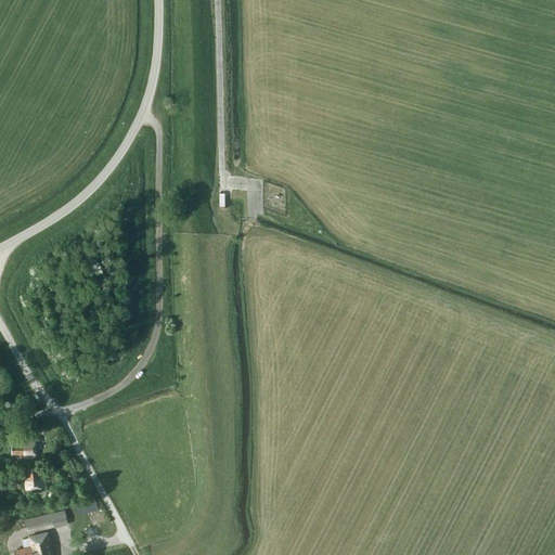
[(20,457),(36,457),(36,440),(25,439),(24,443),(13,443),(13,454),(20,454),(20,457)]
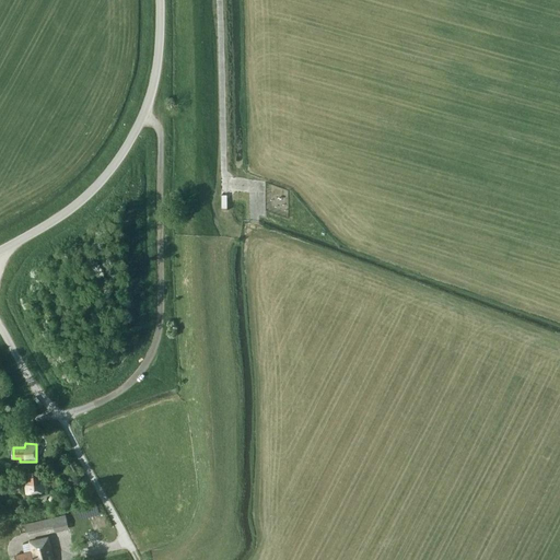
[(68,466),(72,475),(79,471),(74,463),(68,466)]
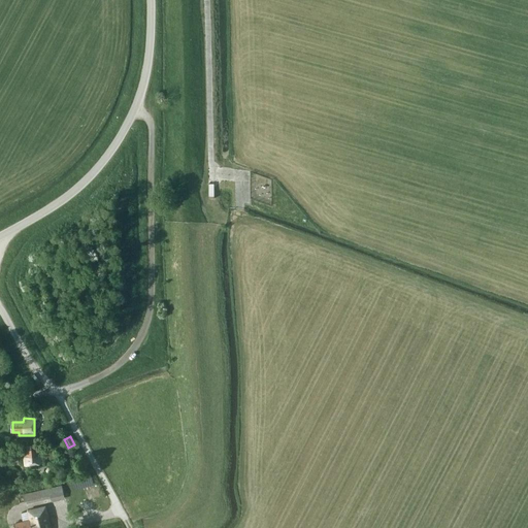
[(25,454),(26,465),(40,464),(39,452),(37,452),(36,446),(27,447),(27,453),(25,454)]
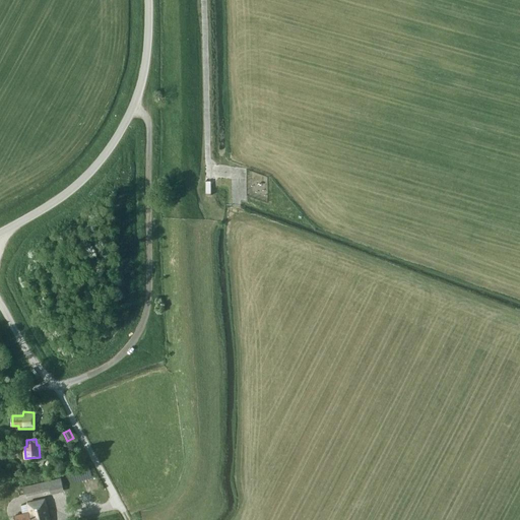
[(82,483),(96,479),(92,466),(78,470),(82,483)]
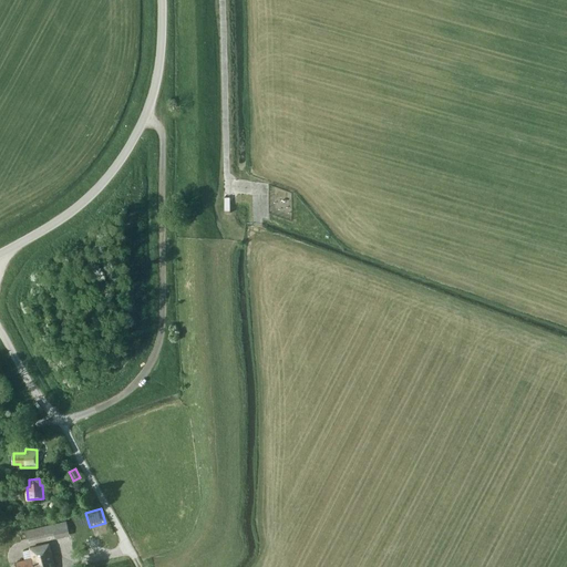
[(65,521),(27,531),(28,537),(54,531),(54,535),(68,532),(65,521)]
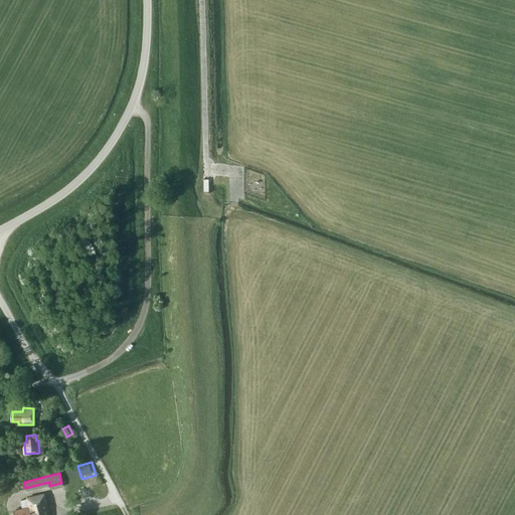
[(48,514),(44,494),(28,497),(30,506),(14,510),(15,514),(48,514)]
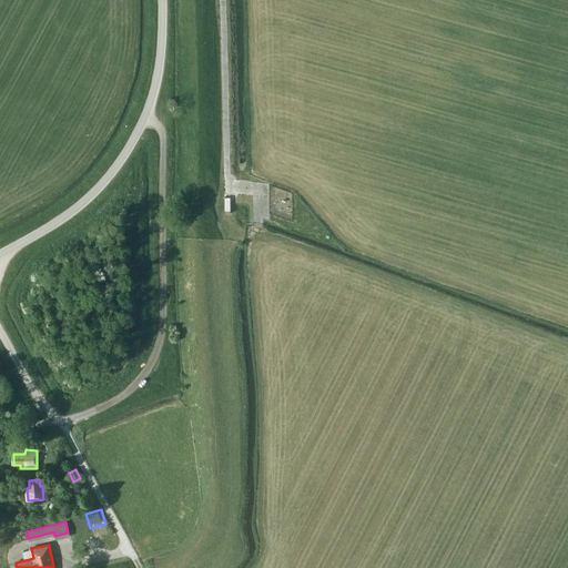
All buildings are outlined.
